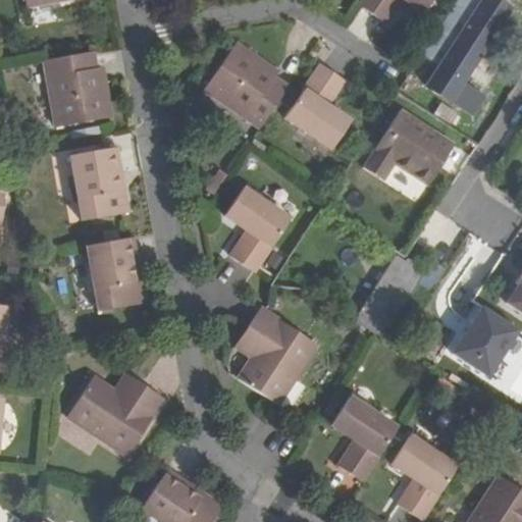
[(366,0),(361,7),(384,24),(402,0),(404,0),(425,14),(433,0),(366,0)]
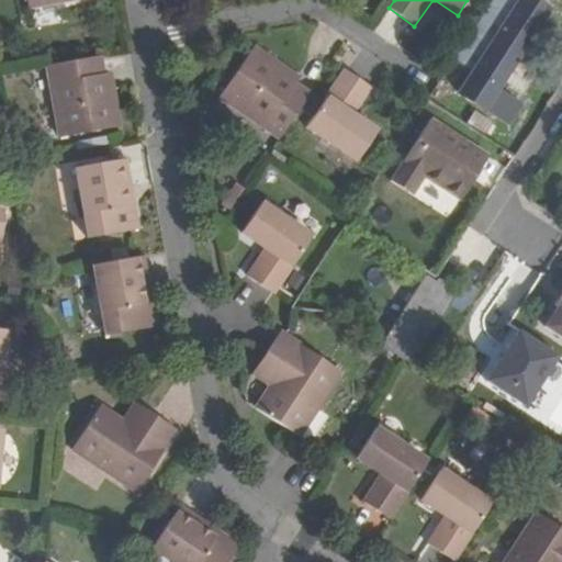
[(516,0),(490,0),(452,63),(468,71),(453,96),(474,109),(463,125),(472,130),(482,112),(509,128),(525,103),(505,91),(555,8),(541,0),(517,0),(516,0)]
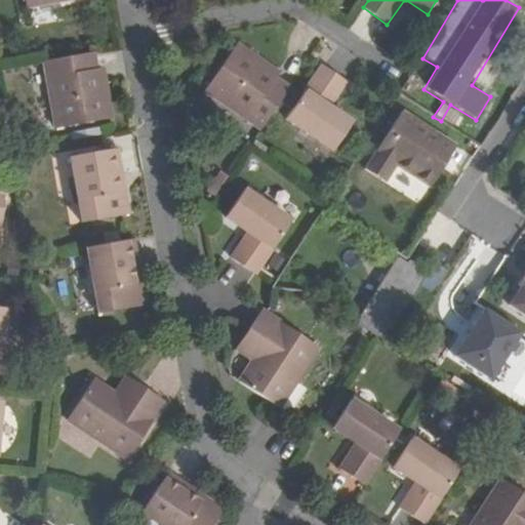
[(205,87),(261,127),(290,85),(275,75),(264,67),(268,61),(238,40),(205,87)]
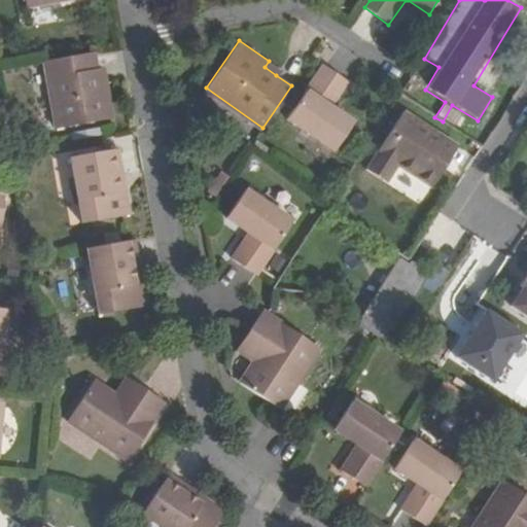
[(95,54),(44,62),(57,129),(112,120),(107,83),(100,84),(97,69),(95,54)]
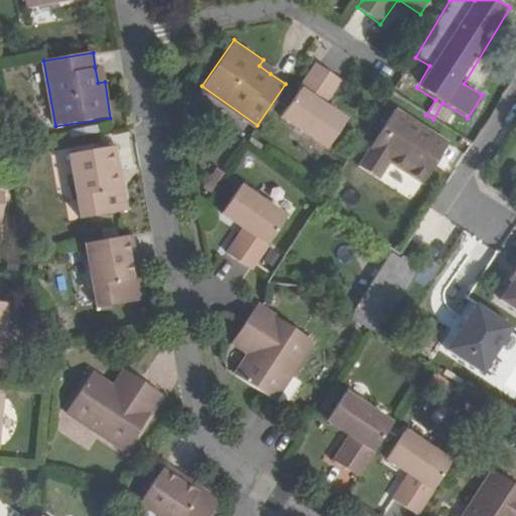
[(346,74),(323,57),(282,115),(328,147),(351,113),(329,98),(346,74)]
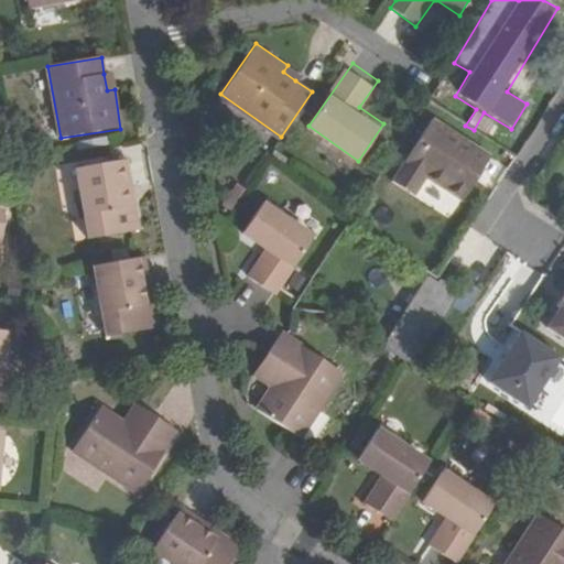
[(283,72),(295,80),(301,75),(288,65),(283,72)]
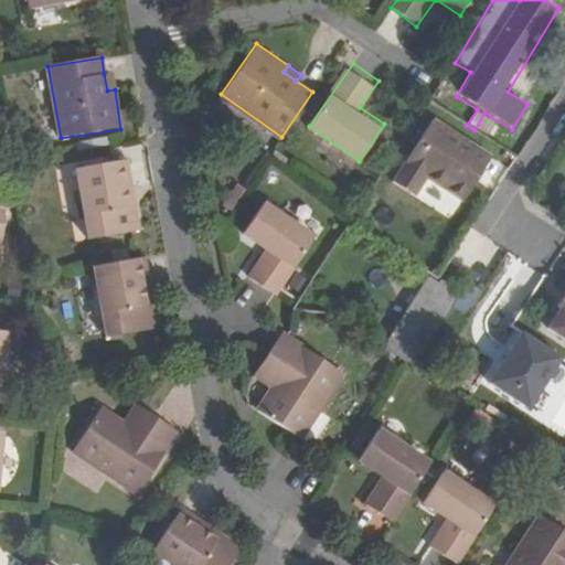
[(112,73),(104,74),(107,91),(115,89),(112,73)]
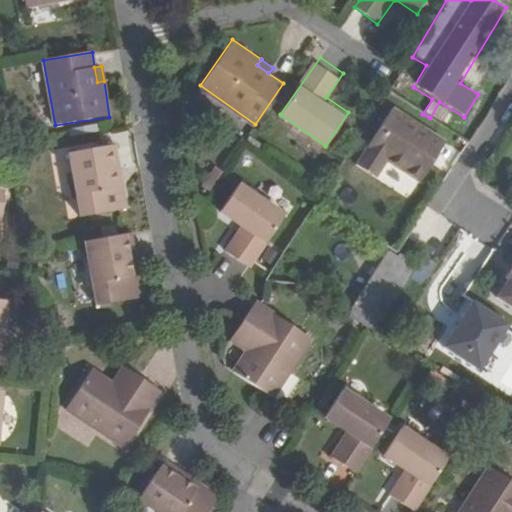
[(425,157),(438,136),(403,113),(376,153),(418,180),(431,161),(425,157)]
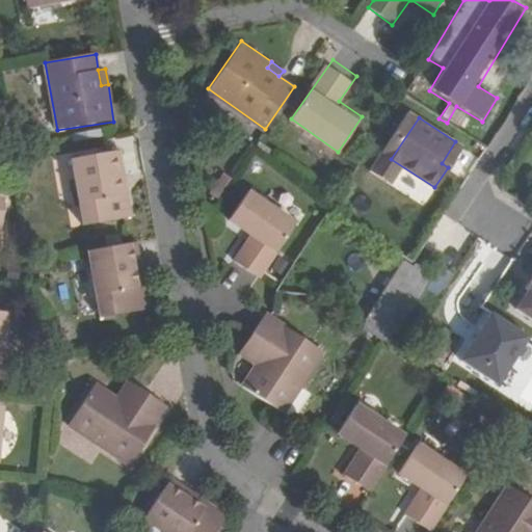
[(461,145),(455,141),(442,163),(448,167),(461,145)]
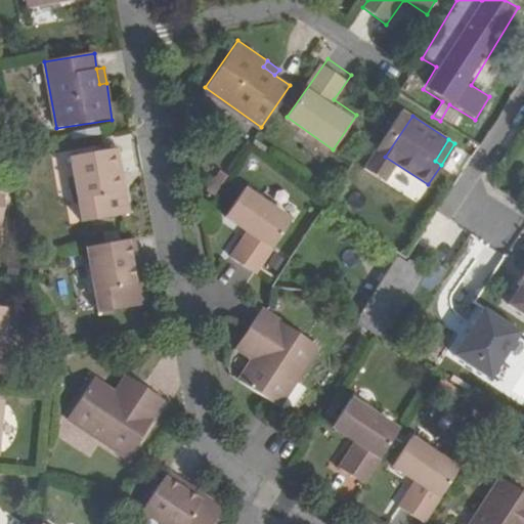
[(119,146),(111,148),(118,192),(126,190),(119,146)]
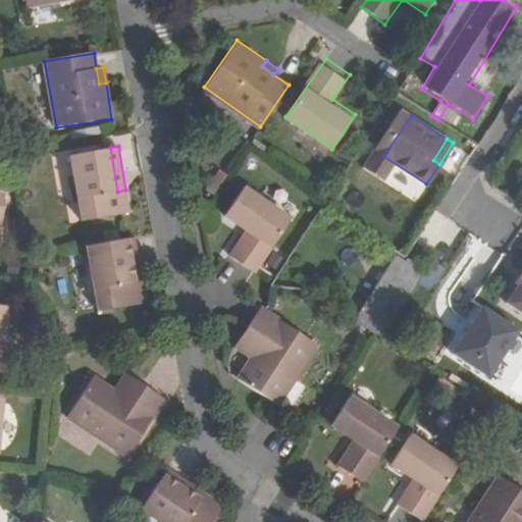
[(117,192),(110,148),(69,154),(81,220),(128,212),(125,190),(117,192)]
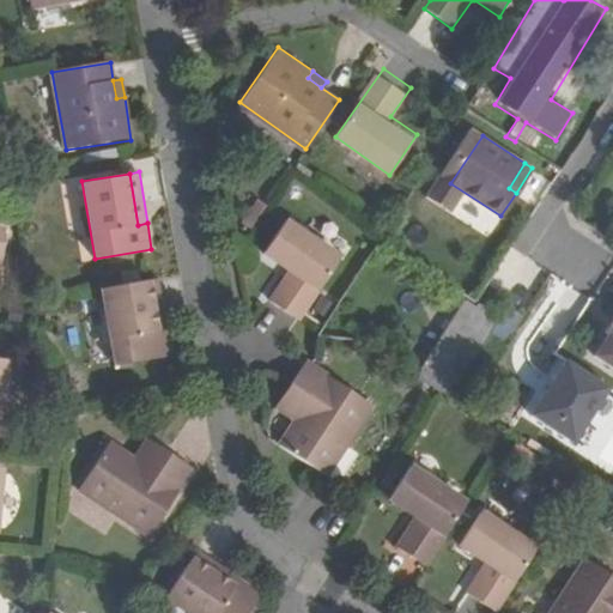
[(287,218),(265,250),(292,268),(272,298),(297,316),(341,254),(287,218)]
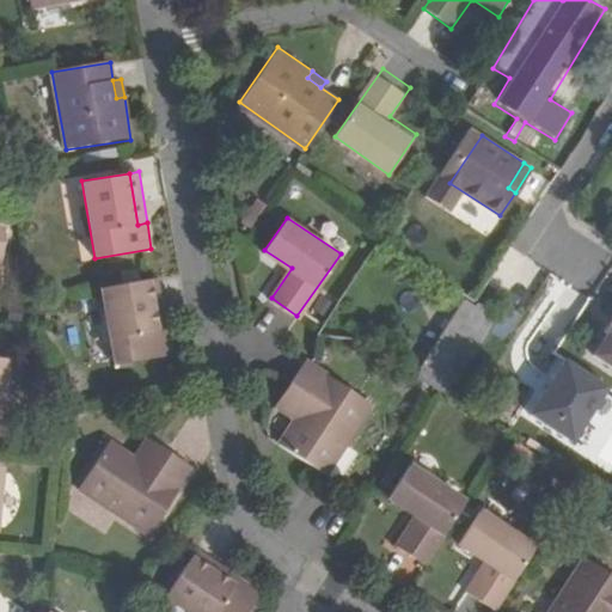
[(154,330),(164,328),(155,279),(145,281),(154,330)]
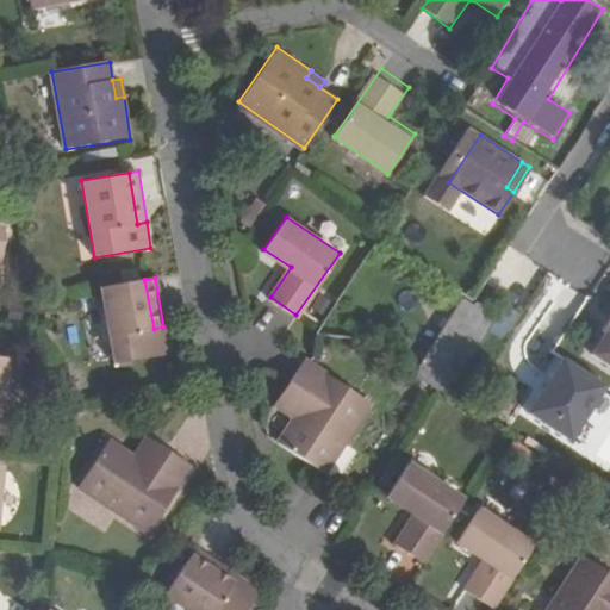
[(144,280),(100,288),(112,365),(168,355),(163,327),(154,329),(144,280)]
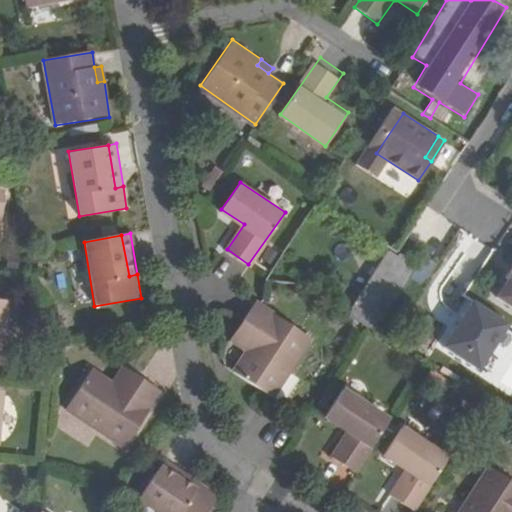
[(412,268),(404,280),(416,288),(431,266),(419,258),(412,268)]
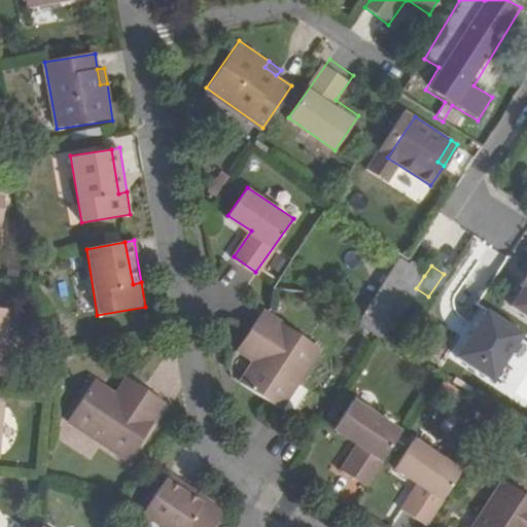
[(517,285),(520,287),(526,277),(526,270),(526,271),(517,285)]
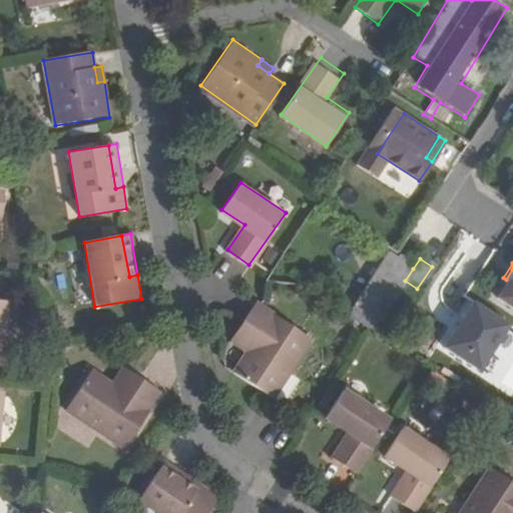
[(494,298),(512,310),(512,270),(506,280),(494,298)]
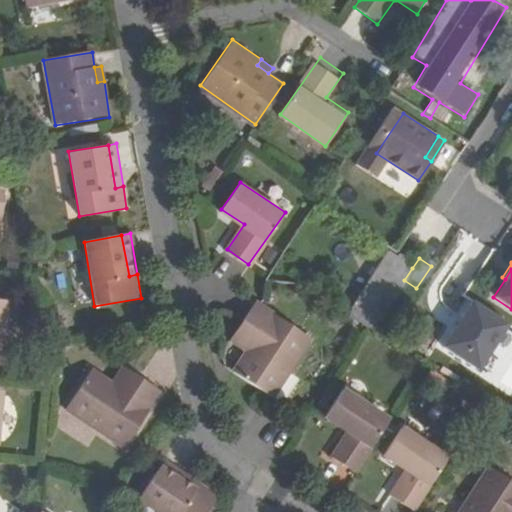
[(511,322),(467,300),(441,353),(491,377),(511,333),(511,322)]
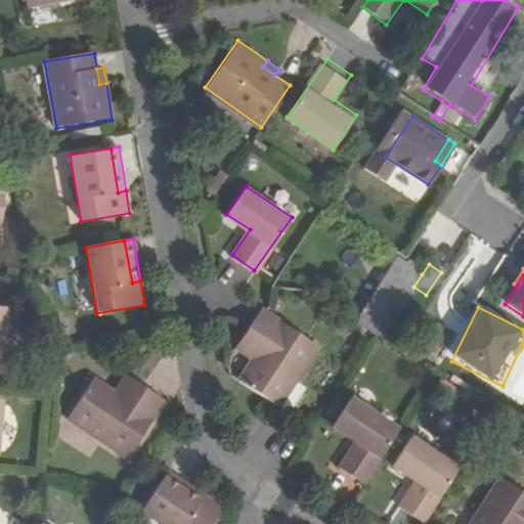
[(0,309),(0,378),(3,379),(9,311),(0,309)]
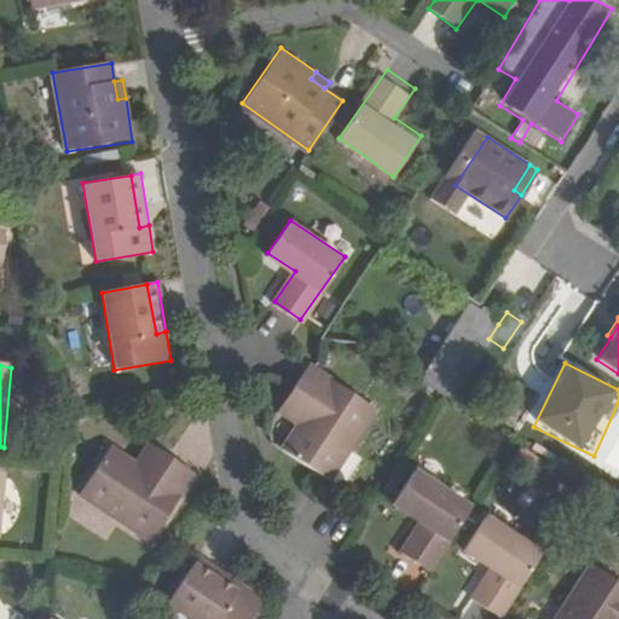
[(305,368),(281,404),(301,418),(295,429),(279,452),(333,487),(379,417),(305,368)]
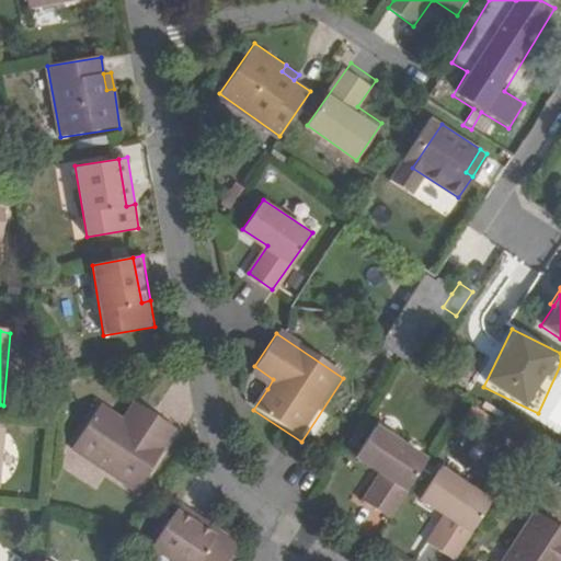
[(249,376),(267,389),(273,379),(254,366),(249,376)]
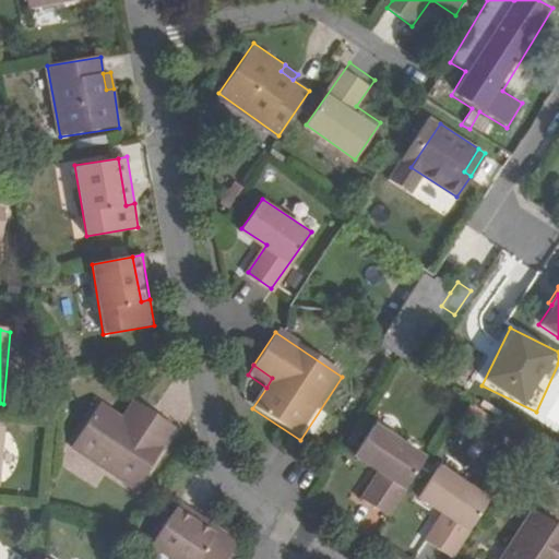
[(133,402),(120,420),(130,427),(143,408),(133,402)]
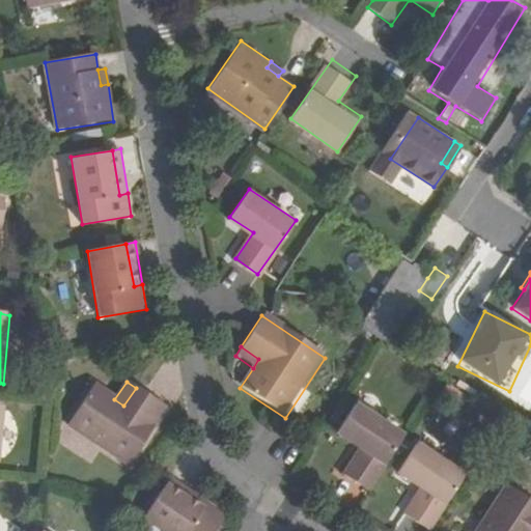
[(123,406),(114,399),(95,386),(68,423),(126,466),(166,408),(136,388),(123,406)]
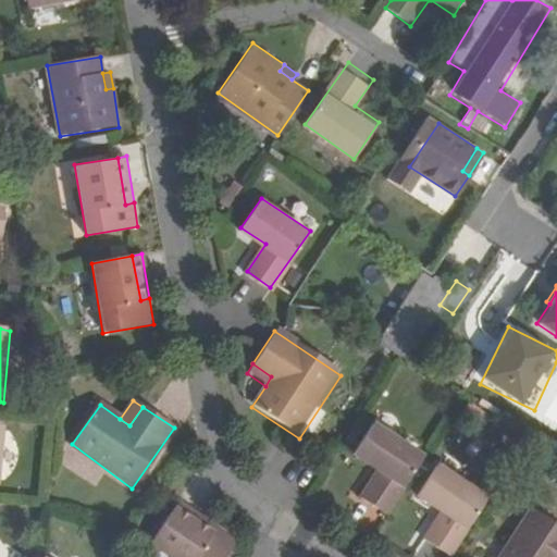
[(382,517),(420,461),(370,428),(350,458),(374,474),(357,502),(382,517)]
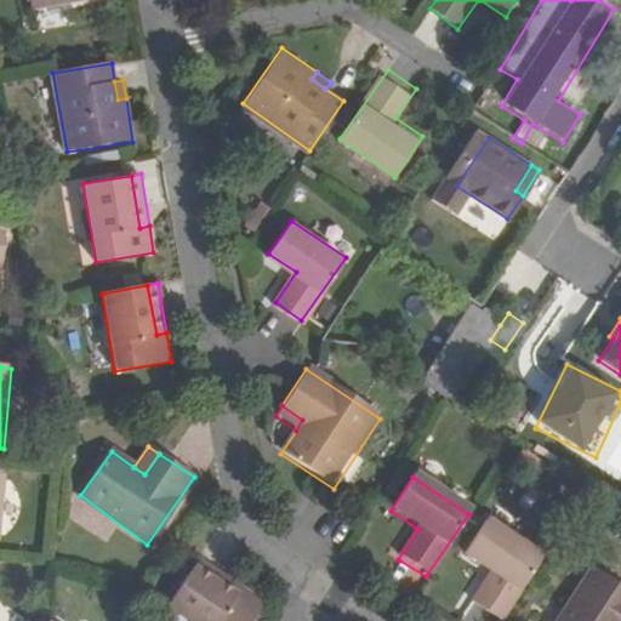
[(471,607),(490,620),(501,620),(540,563),(485,525),(463,559),(490,576),(471,607)]
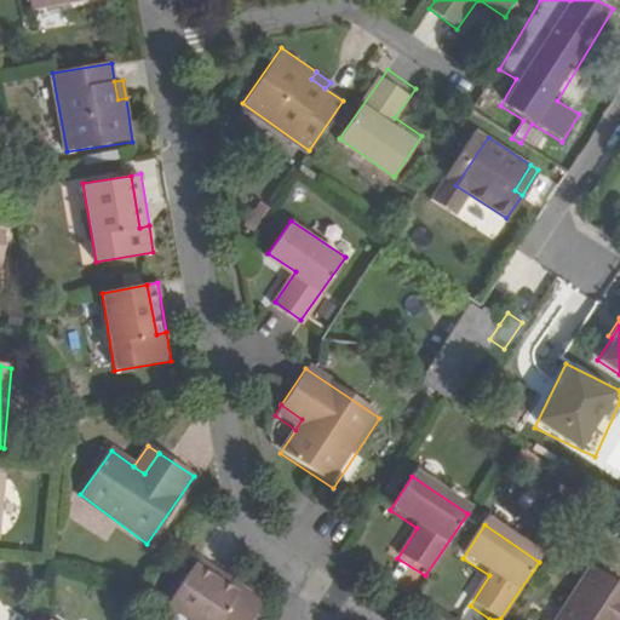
[(197,558),(166,604),(188,619),(247,619),(260,601),(197,558)]
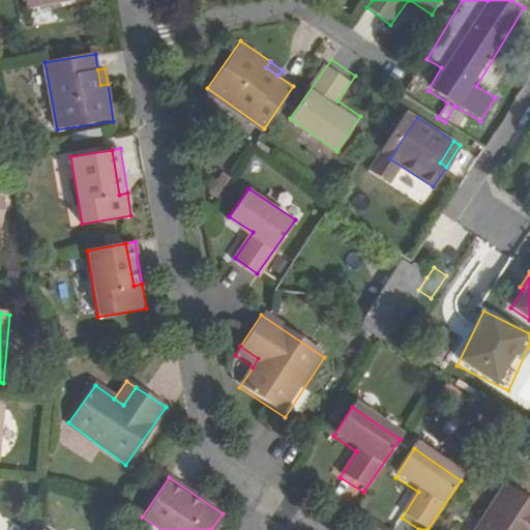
[(529,529),(529,506),(507,493),(481,529),(529,529)]
